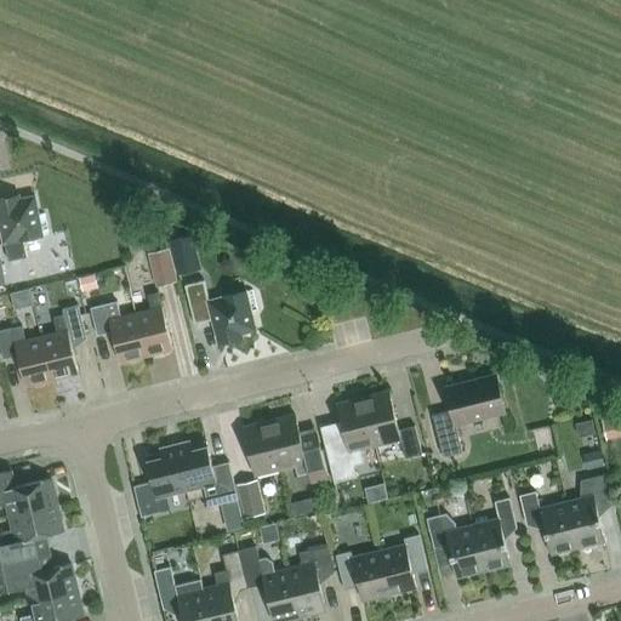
[(23,239),(49,234),(45,214),(39,215),(34,197),(4,203),(4,199),(0,199),(0,227),(4,244),(5,243),(9,261),(27,257),(23,239)]
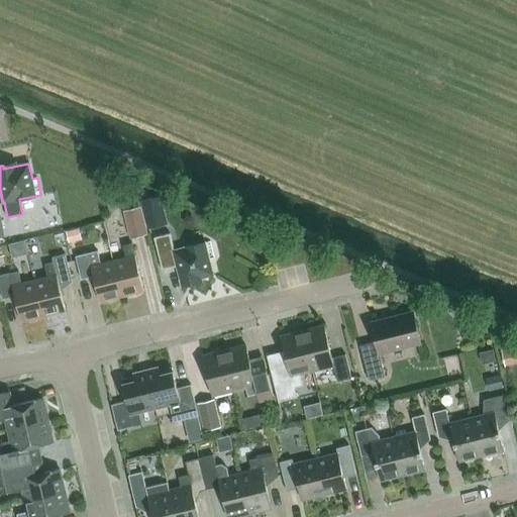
[(138,206),(136,195),(120,199),(122,210),(122,211),(128,238),(146,234),(139,205),(138,206)]
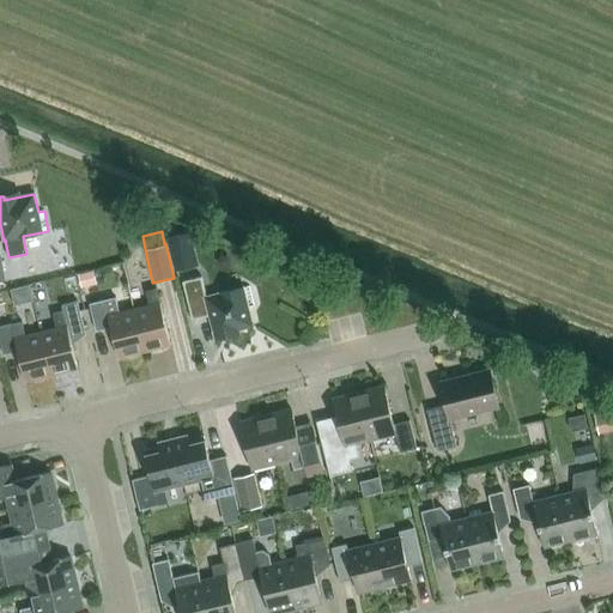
[(175,272),(190,267),(181,235),(167,238),(175,272)]
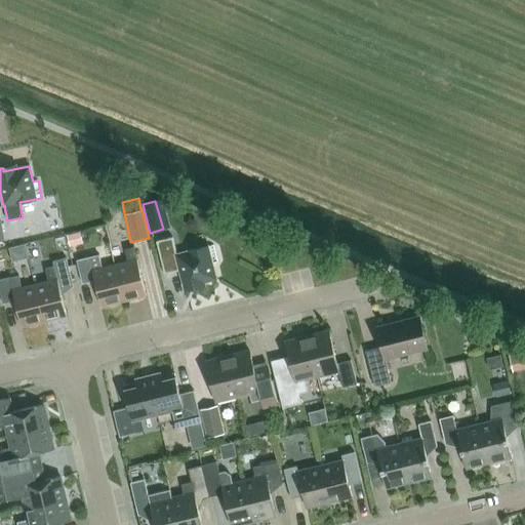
[(79,232),(66,235),(68,245),(81,242),(79,232)]
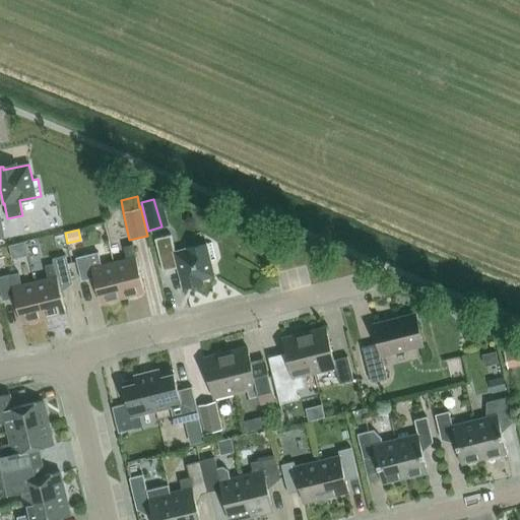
[(210,261),(215,260),(211,243),(175,252),(171,235),(154,239),(163,272),(178,268),(183,287),(190,285),(189,282),(214,276),(210,261)]
